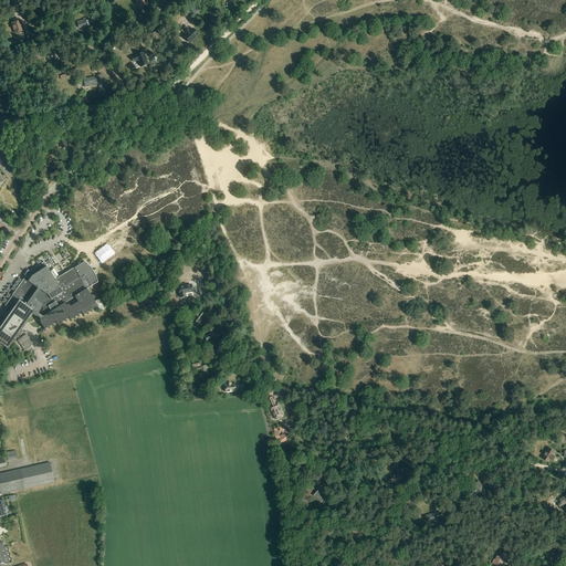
[(197,2),(189,6),(192,13),(200,10),(199,9),(201,8),(200,4),(198,6),(197,2)]
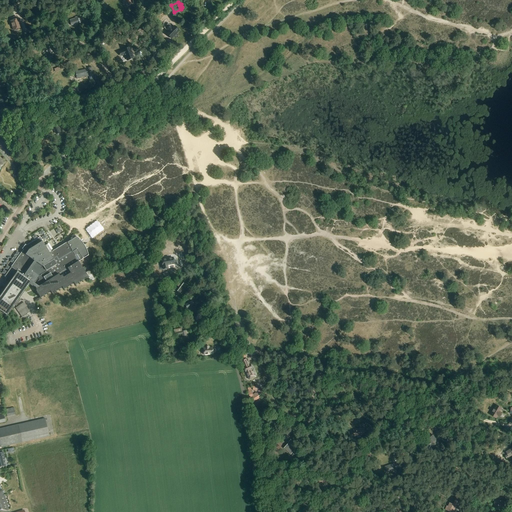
[(10,21),(13,31),(21,28),(18,18),(17,19),(16,17),(10,19),(11,21),(10,21)]
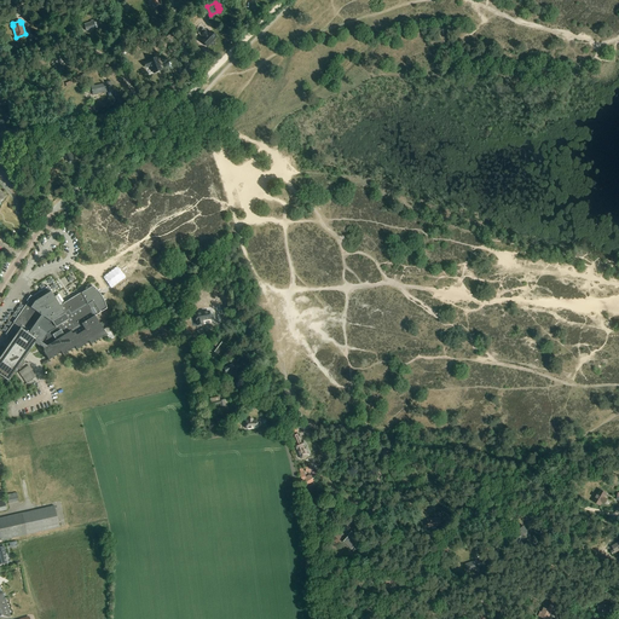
[(86,32),(96,29),(93,22),(91,23),(91,24),(84,25),(86,32)]
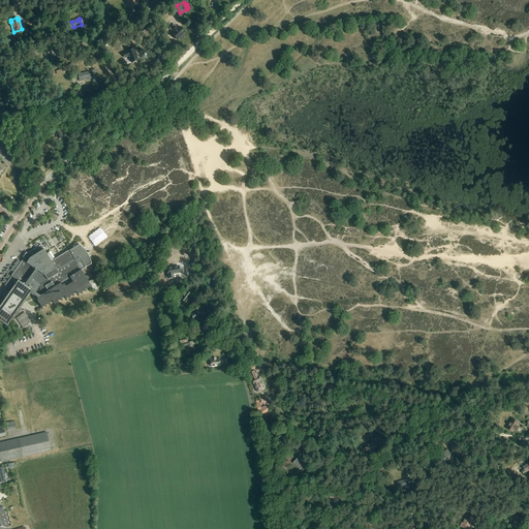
[(173,25),(168,29),(172,32),(174,33),(172,35),(177,40),(179,38),(183,34),(185,31),(180,27),(178,29),(176,28),(176,26),(175,25),(173,25)]
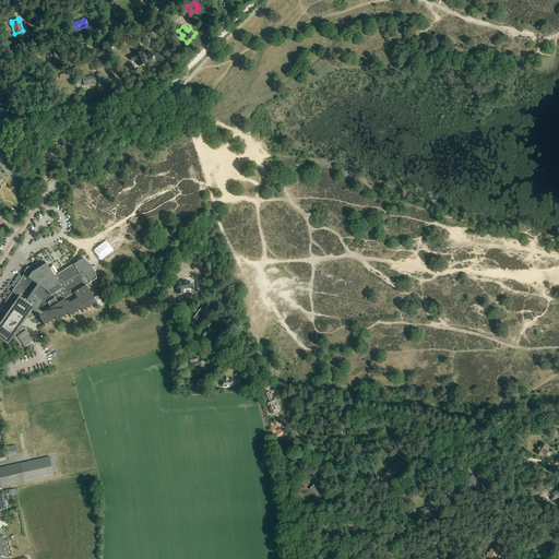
[(141,54),(129,58),(131,63),(135,61),(138,68),(145,64),(141,54)]
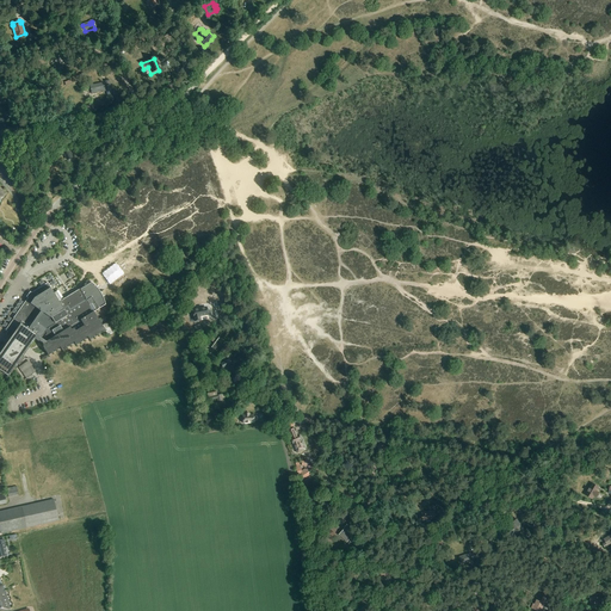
[(99,92),(103,91),(103,92),(105,92),(103,84),(90,86),(91,94),(97,93),(96,91),(99,91),(99,92)]
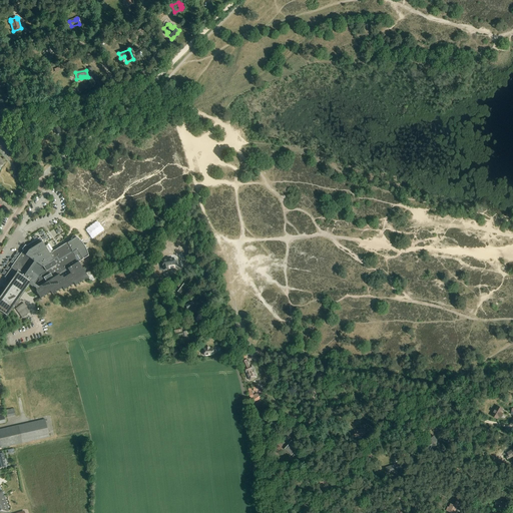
[(51,125),(49,126),(51,130),(53,129),(54,131),(56,134),(62,131),(58,121),(56,122),(51,124),(51,125)]
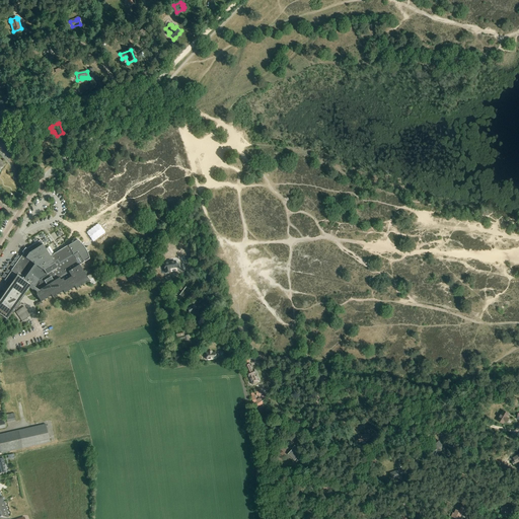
[(0,140),(2,145),(3,145),(5,151),(9,149),(4,134),(3,134),(2,133),(1,131),(0,130),(0,140)]
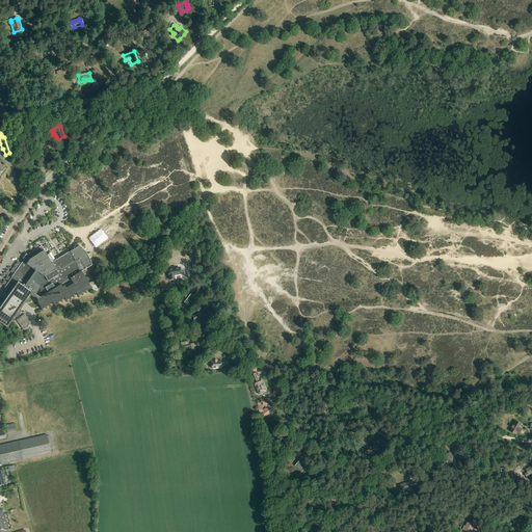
[(4,288),(6,290),(5,292),(8,295),(5,300),(2,298),(0,300),(0,323),(6,327),(14,317),(17,319),(21,312),(19,310),(31,292),(34,294),(33,295),(36,297),(37,298),(36,299),(37,300),(36,301),(42,309),(52,302),(54,304),(64,298),(65,300),(77,294),(78,296),(91,288),(81,271),(91,265),(91,264),(90,263),(90,262),(90,261),(89,260),(89,259),(88,257),(87,256),(87,255),(86,254),(85,253),(84,250),(83,249),(82,248),(80,246),(79,245),(54,261),(53,260),(51,257),(49,254),(47,255),(42,246),(40,247),(32,251),(31,253),(31,254),(28,256),(28,257),(27,258),(26,260),(25,260),(23,263),(22,263),(4,287),(4,288)]
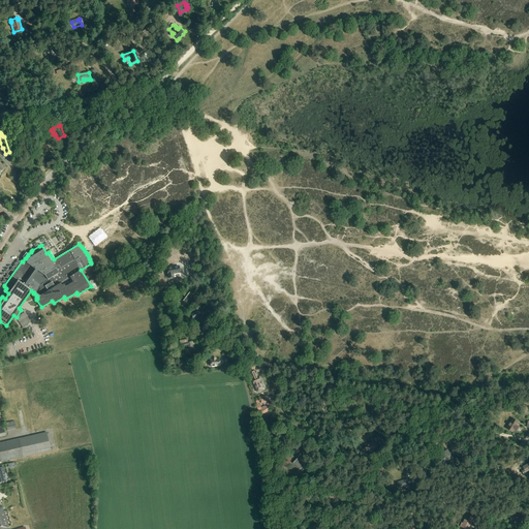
[(168,280),(173,279),(173,275),(180,273),(179,267),(166,269),(167,275),(168,280)]
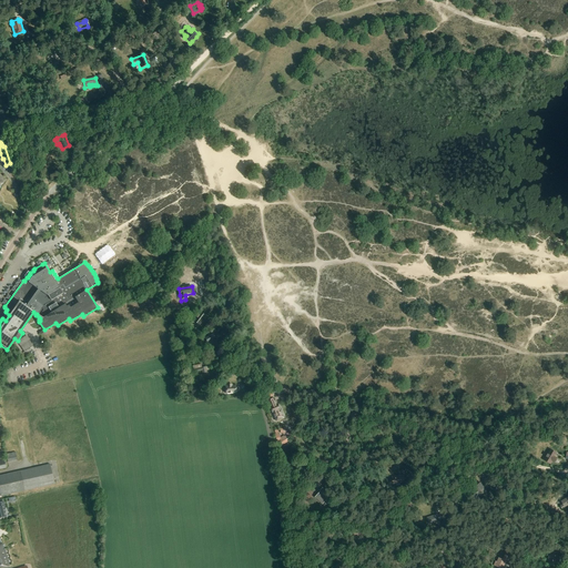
[(100,300),(95,303),(101,313),(107,310),(100,300)]
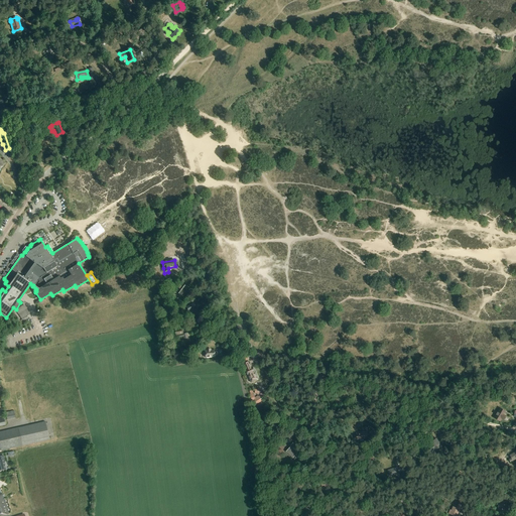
[(168,284),(171,283),(168,275),(163,277),(164,279),(166,278),(168,284)]
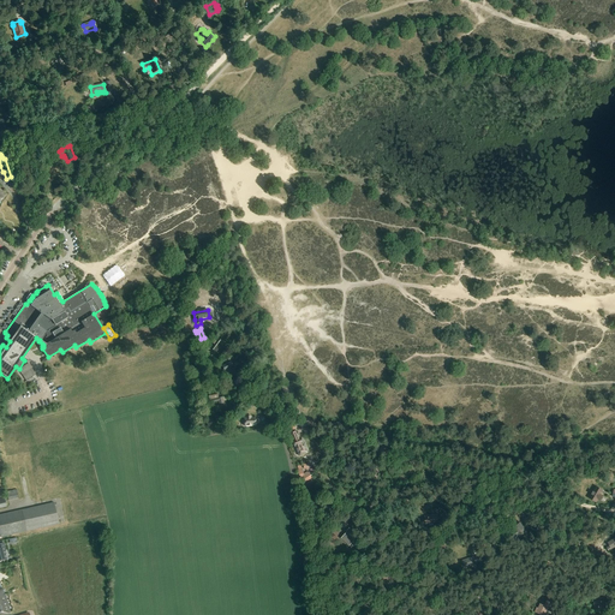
[(216,338),(210,346),(209,347),(215,353),(219,348),(221,350),(225,346),(222,344),(224,344),(216,338)]
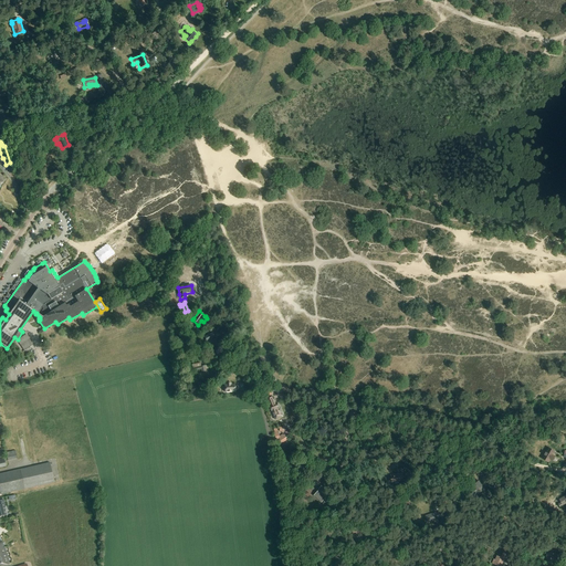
[(212,333),(203,337),(207,342),(208,342),(209,344),(205,345),(207,349),(215,346),(212,342),(211,339),(215,337),(212,333)]
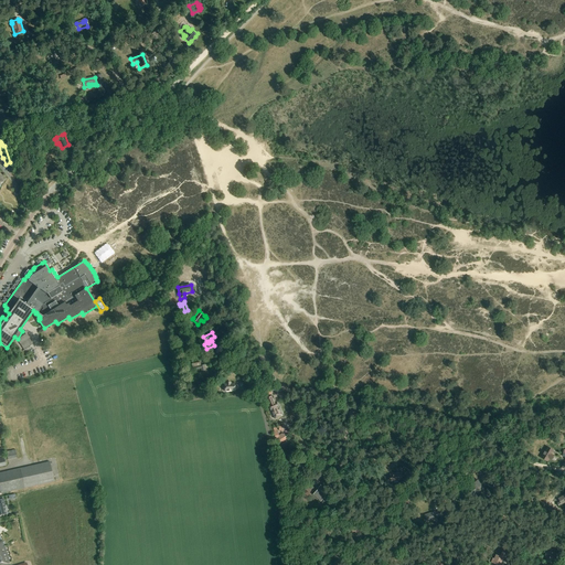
[(33,344),(25,334),(17,340),(24,350),(33,344)]
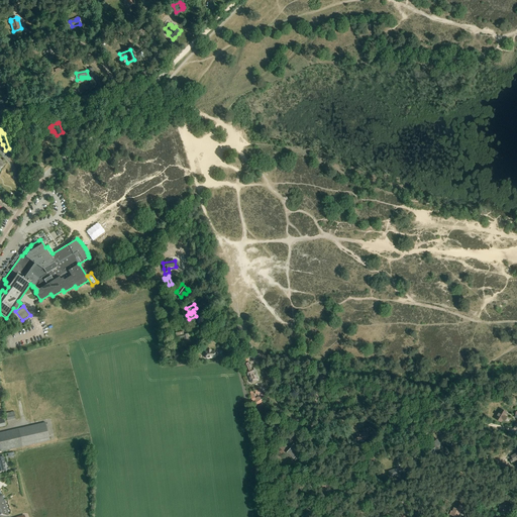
[(188,334),(184,335),(183,332),(175,333),(176,337),(178,336),(179,339),(183,338),(184,342),(180,342),(181,346),(185,345),(185,344),(190,343),(188,334)]
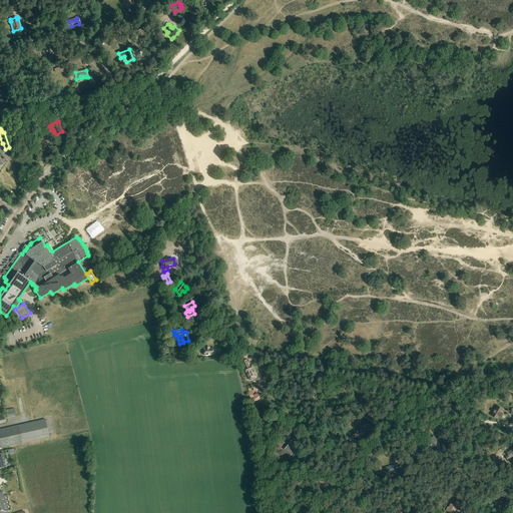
[(179,351),(182,351),(182,347),(178,347),(178,349),(171,350),(173,358),(180,356),(179,351)]
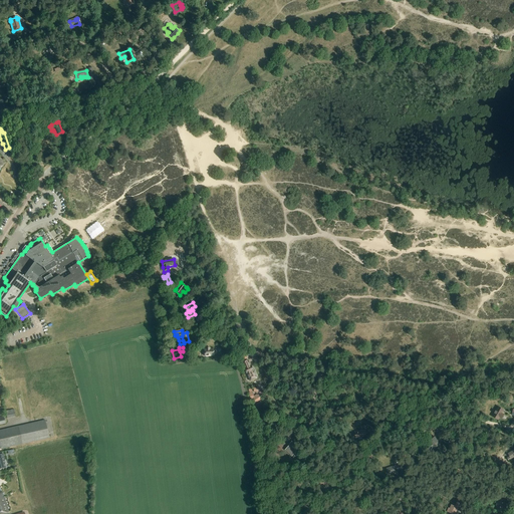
[(214,355),(215,354),(216,353),(216,351),(215,350),(213,349),(210,349),(209,347),(205,348),(205,349),(204,349),(204,356),(214,355)]
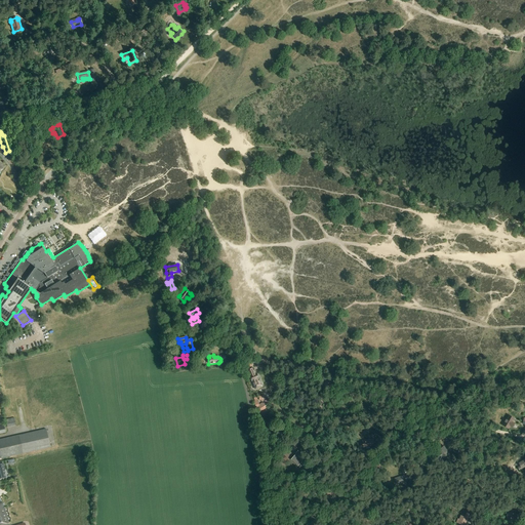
[(252,369),(248,370),(249,374),(250,376),(249,377),(253,385),(255,389),(261,386),(259,381),(256,374),(254,374),(253,372),(252,369)]
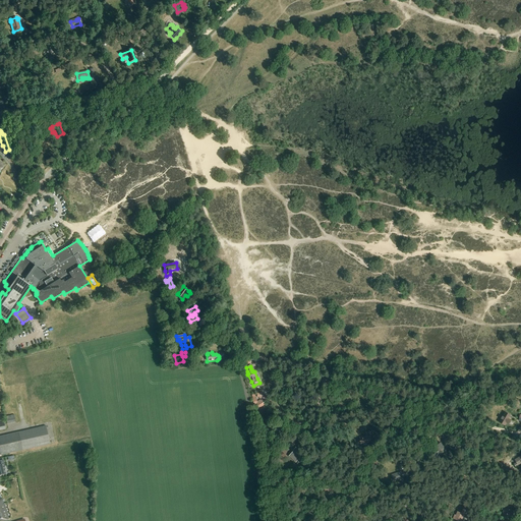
[(261,400),(257,402),(256,399),(252,400),(254,406),(257,405),(259,408),(265,405),(263,401),(262,401),(261,400)]
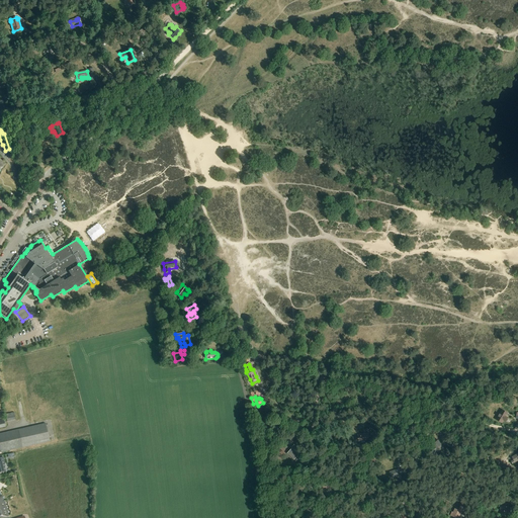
[(505,417),(506,415),(508,412),(503,410),(502,413),(497,420),(502,423),(503,420),(505,421),(507,418),(505,417)]
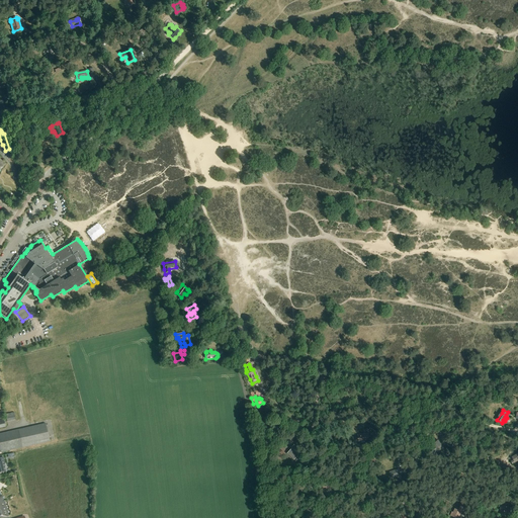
[(14,412),(6,414),(7,422),(15,420),(14,412)]
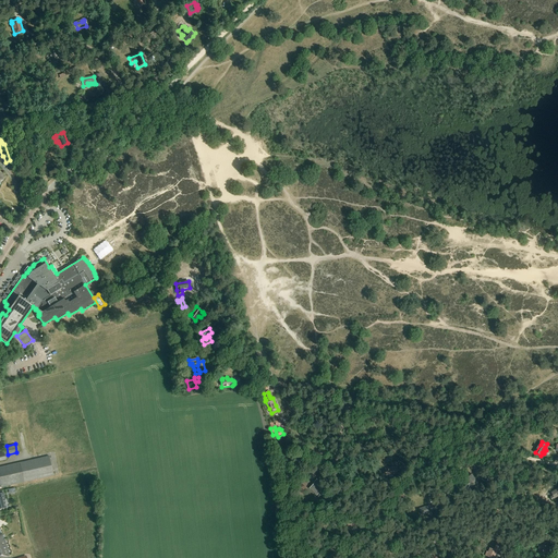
[(0,486),(0,487),(53,475),(49,457),(0,468),(0,486)]
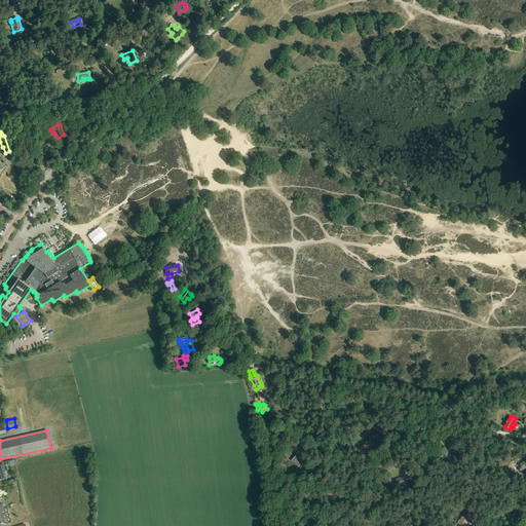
[(444,460),(450,454),(445,448),(438,453),(439,454),(437,456),(441,461),(443,459),(444,460)]
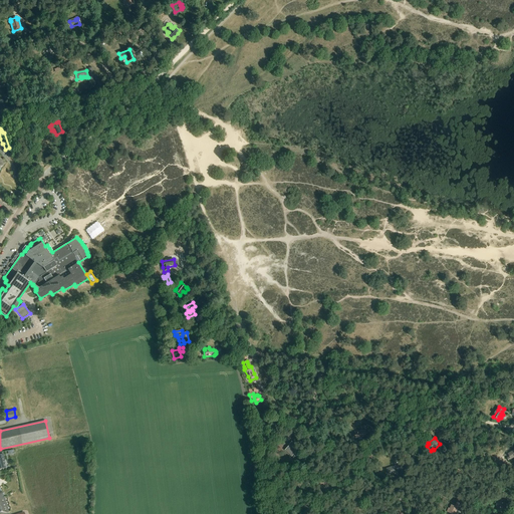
[(291,442),(289,445),(285,450),(291,456),(296,451),(293,448),(295,445),(291,442)]
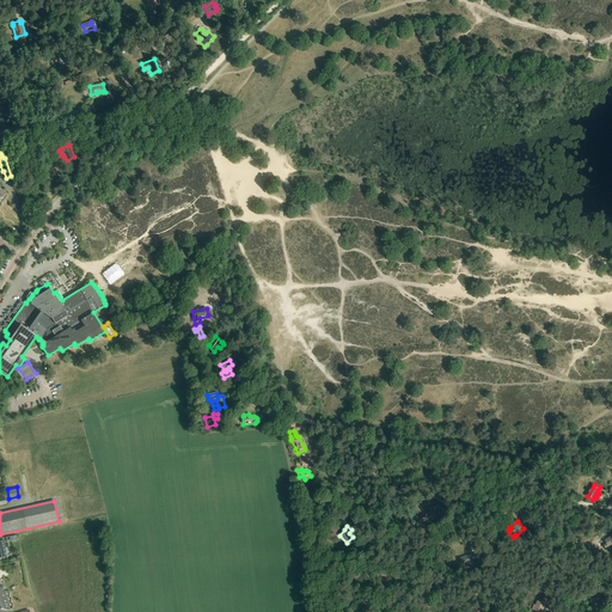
[(460,558),(460,560),(463,564),(471,562),(471,561),(475,560),(473,555),(472,555),(472,556),(471,555),(460,558)]
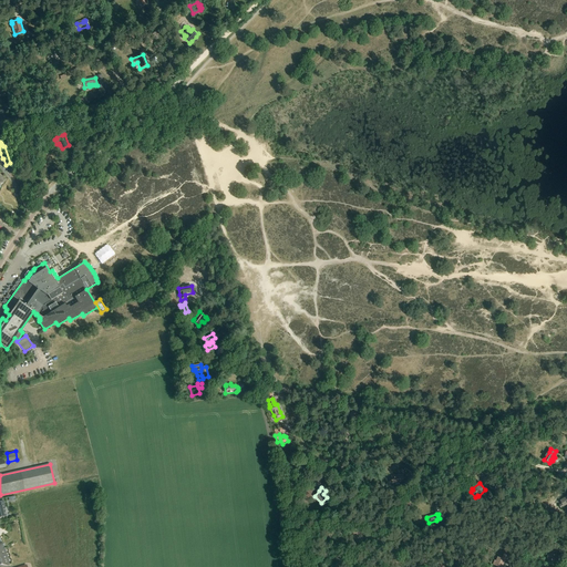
[(0,566),(9,565),(4,549),(3,548),(1,542),(0,540),(0,566)]
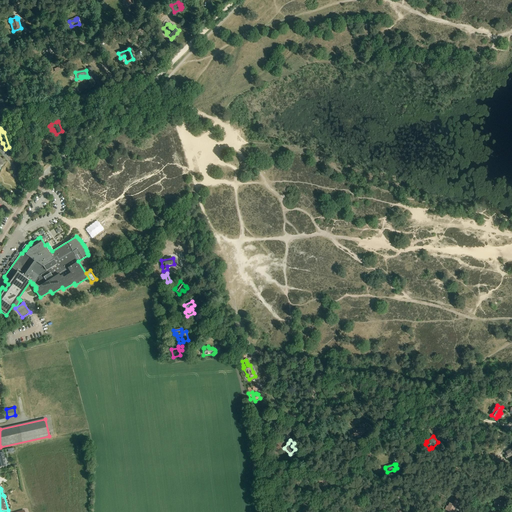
[(449,504),(448,507),(447,506),(445,510),(450,511),(455,511),(457,506),(455,506),(457,502),(454,501),(453,505),(449,504)]
